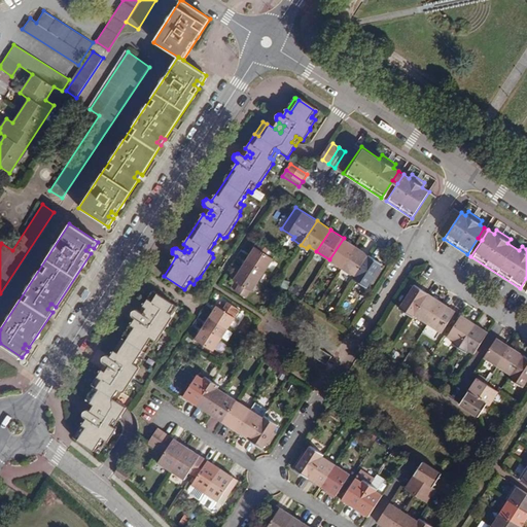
[(218,246),(218,245),(223,238),(219,235),(214,243),(218,246)]
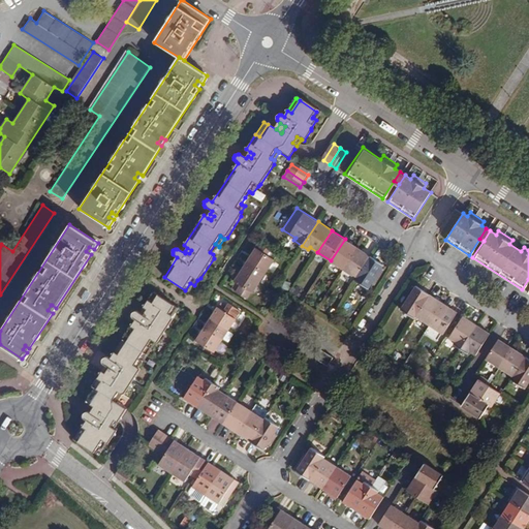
[(262,238),(251,255),(270,267),(277,257),(275,255),(279,249),(262,238)]
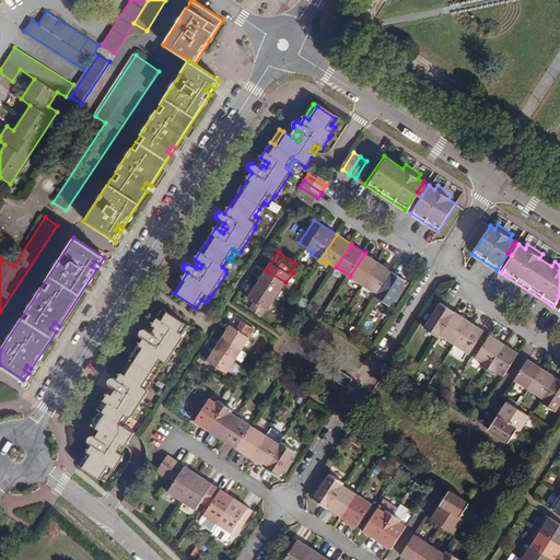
[(350,276),(364,284),(378,261),(365,253),(350,276)]
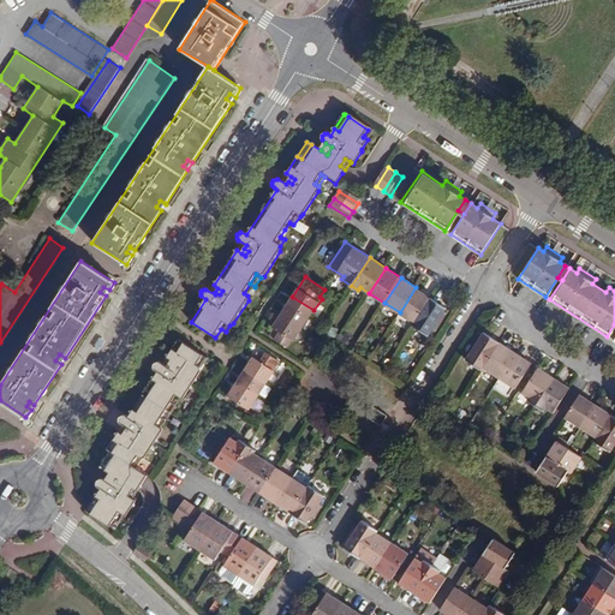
[(249,296),(255,287),(250,284),(244,293),(248,296),(249,296)]
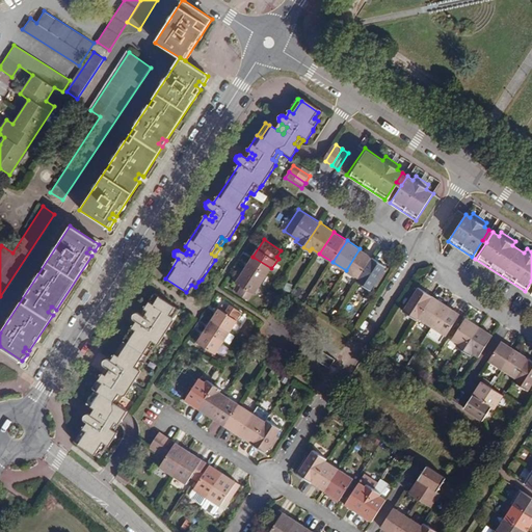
[(346,270),(358,278),(373,257),(360,248),(346,270)]
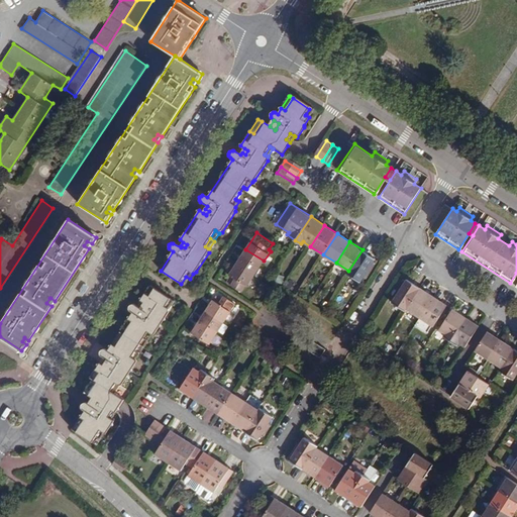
[(257,272),(264,261),(245,249),(238,260),(257,272)]
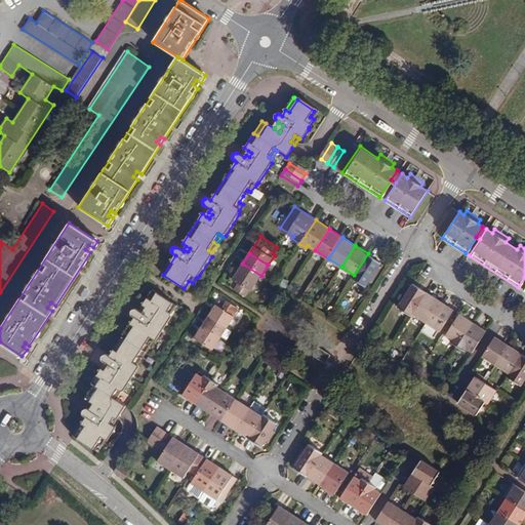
[(381,263),(368,253),(354,275),(353,278),(366,286),(381,263)]
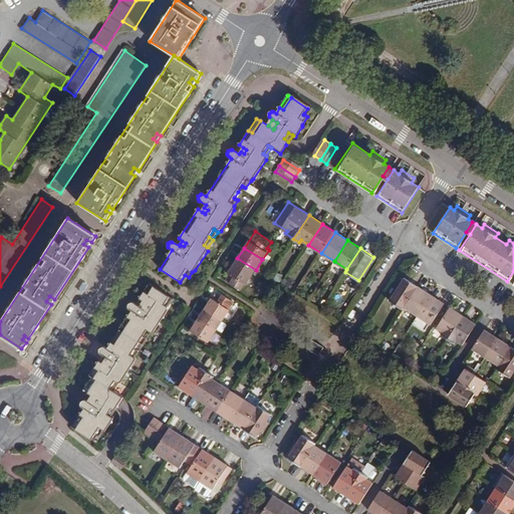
[(248,281),(256,270),(237,258),(230,269),(232,271),(228,277),(242,286),(247,280),(248,281)]
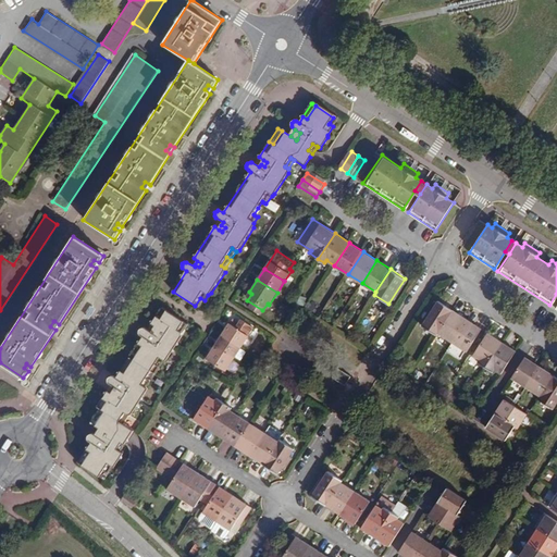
[(199,308),(205,300),(200,298),(195,306),(199,308)]
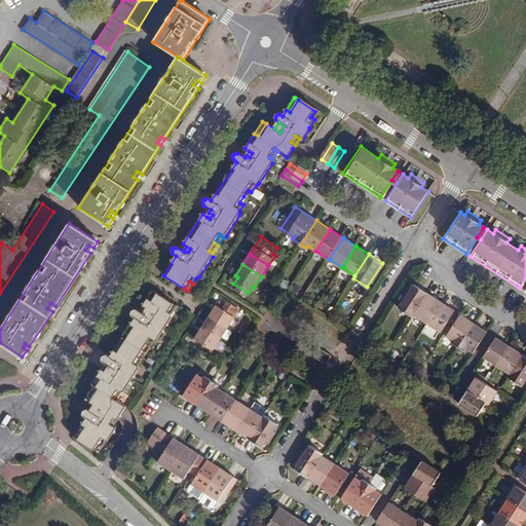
[(412,315),(414,312),(427,292),(412,282),(398,305),(412,315)]
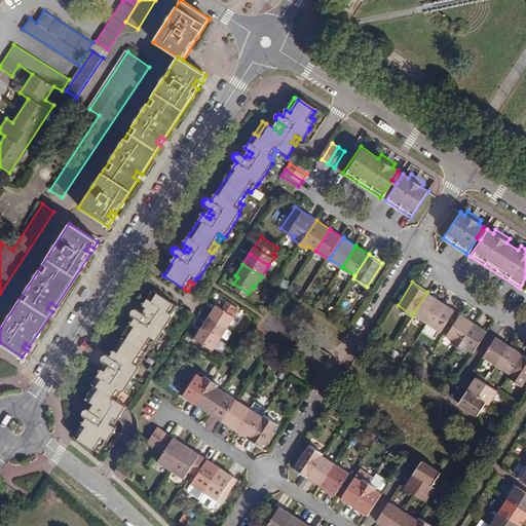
[(146,307),(150,309),(148,313),(144,311),(142,313),(136,310),(134,310),(132,311),(130,314),(132,316),(135,318),(109,358),(106,355),(104,355),(102,358),(102,360),(103,362),(109,365),(107,367),(111,369),(108,373),(104,371),(102,369),(91,384),(95,386),(86,400),(91,403),(96,406),(92,411),(91,412),(91,413),(85,410),(83,410),(81,411),(80,413),(80,416),(85,420),(74,438),(92,450),(97,444),(101,447),(105,441),(108,439),(115,427),(112,425),(116,419),(124,406),(116,401),(112,399),(117,390),(121,392),(124,390),(138,370),(138,366),(142,360),(139,358),(139,357),(143,350),(147,344),(150,346),(155,340),(157,339),(172,316),(173,313),(168,311),(174,304),(153,291),(143,305),(146,307)]
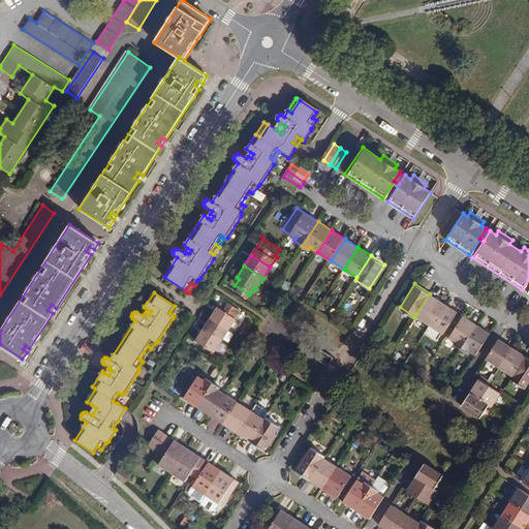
[(416,314),(430,323),(444,303),(430,293),(416,314)]
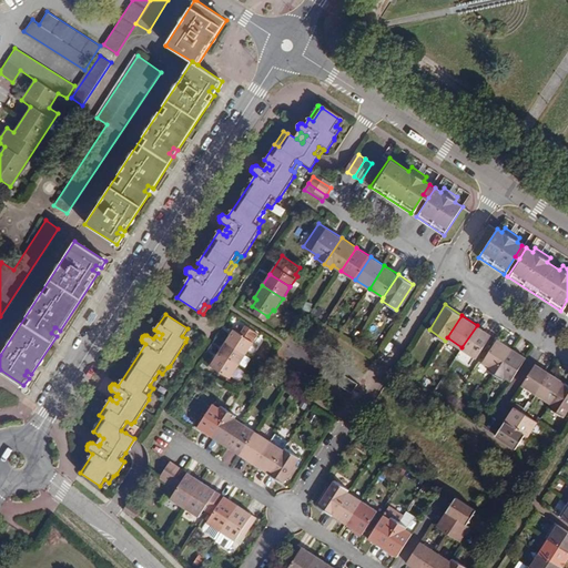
[(477,325),(462,347),(476,356),(490,334),(477,325)]
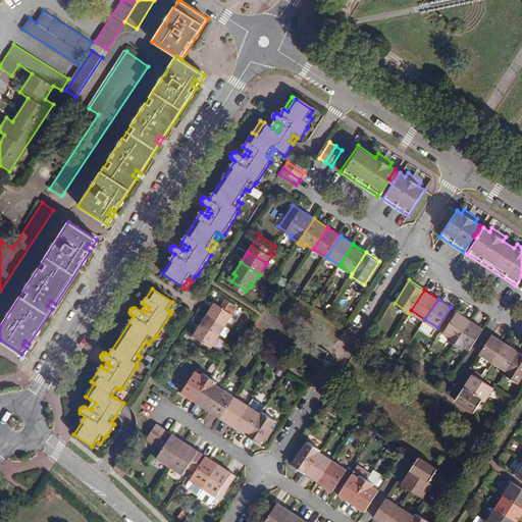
[(209,312),(227,324),(235,313),(216,301),(209,312)]
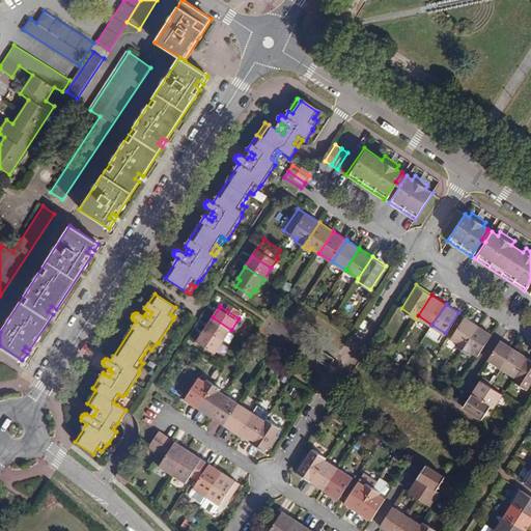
[(170,314),(174,316),(178,309),(175,307),(170,314)]
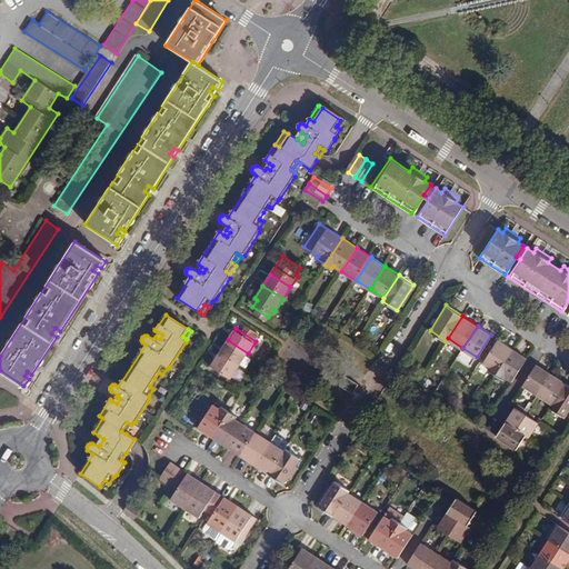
[(485,361),(498,370),(512,347),(499,338),(485,361)]
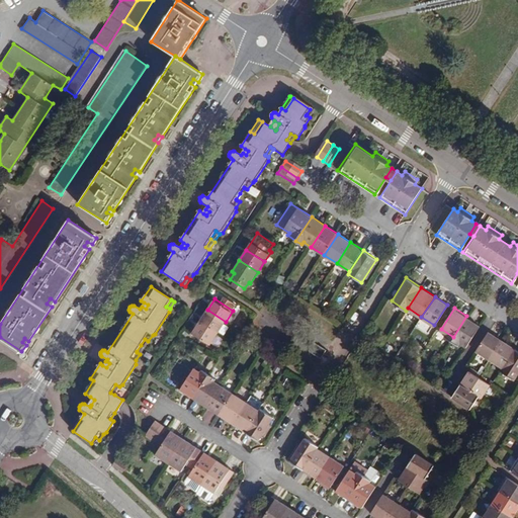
[(226,322),(207,310),(200,320),(220,332),(226,322)]
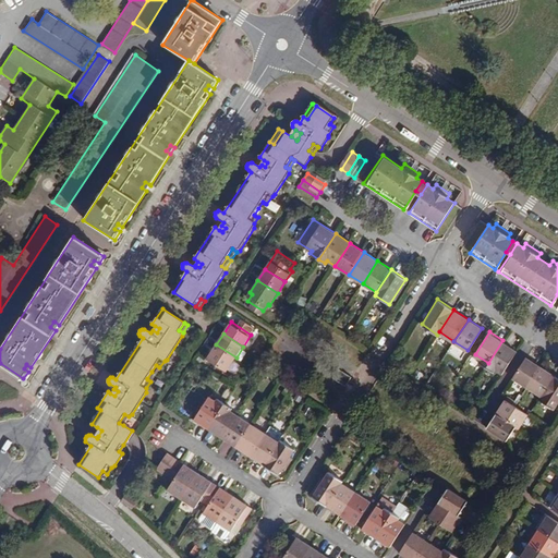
[(502,340),(488,363),(502,373),(518,350),(502,340)]
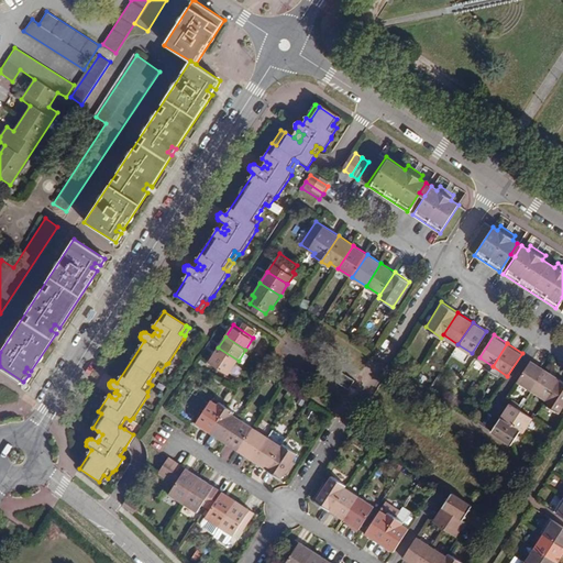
[(239,361),(218,348),(209,361),(230,374),(239,361)]
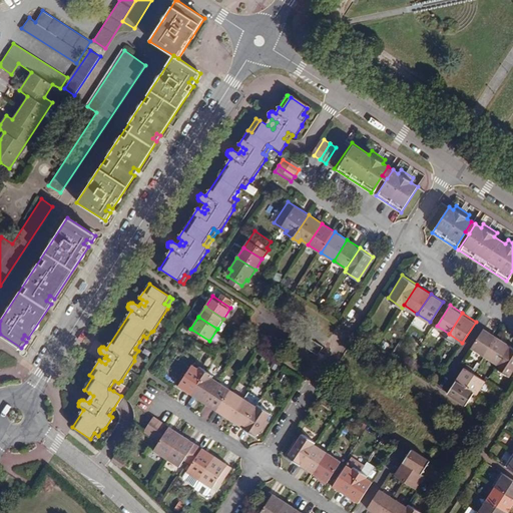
[(487,355),(499,336),(485,327),(472,346),(487,355)]
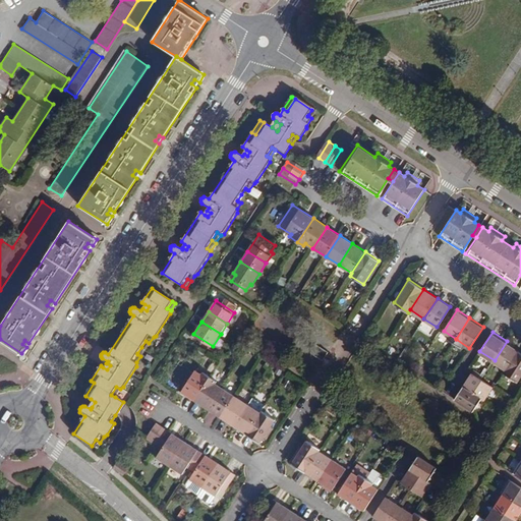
[(495,360),(509,369),(520,351),(520,350),(507,341),(495,360)]
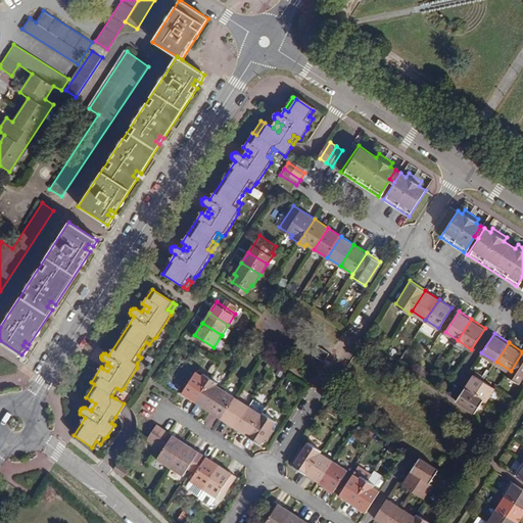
[(329,353),(318,346),(312,354),(323,363),(329,353)]
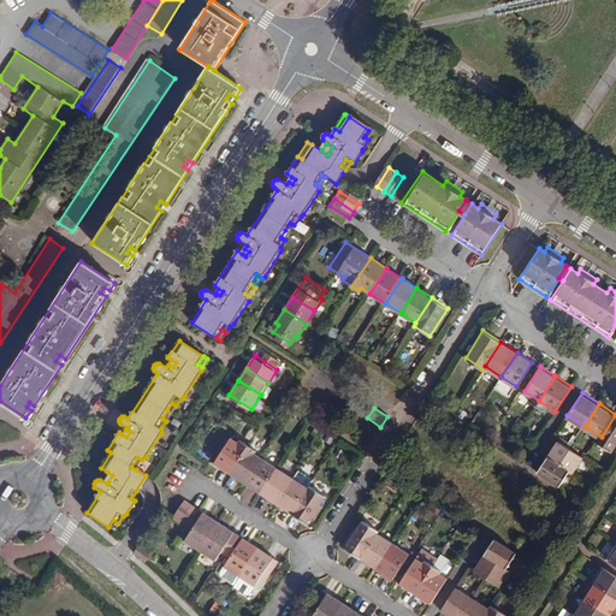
[(615,415),(602,437),(599,442),(615,451),(615,450),(615,415)]
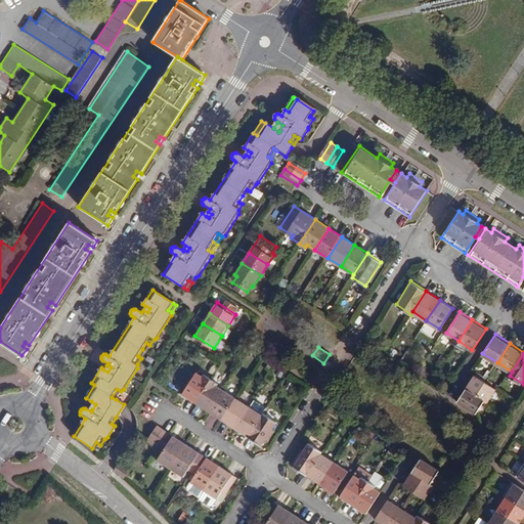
[(198,399),(213,376),(206,372),(205,374),(198,369),(183,390),(198,399)]
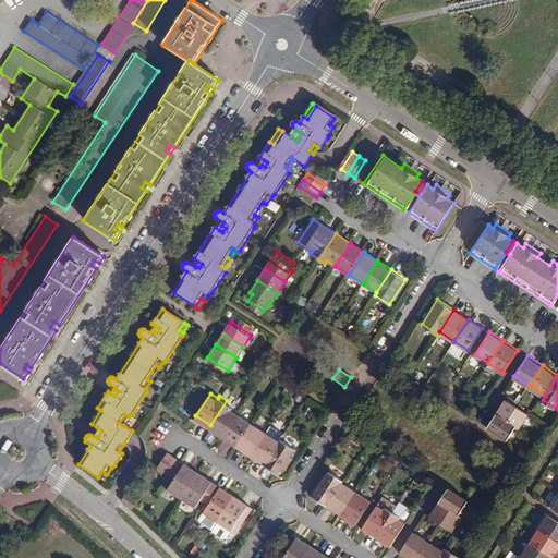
[(210,425),(225,435),(240,412),(233,408),(234,405),(227,400),(210,425)]
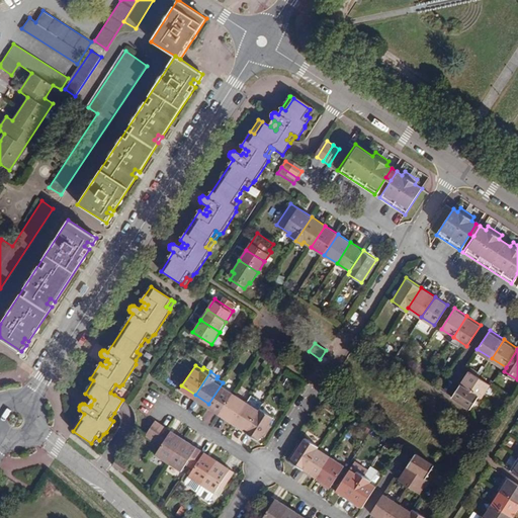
[(459,385),(477,398),(481,399),(488,387),(466,373),(459,385)]
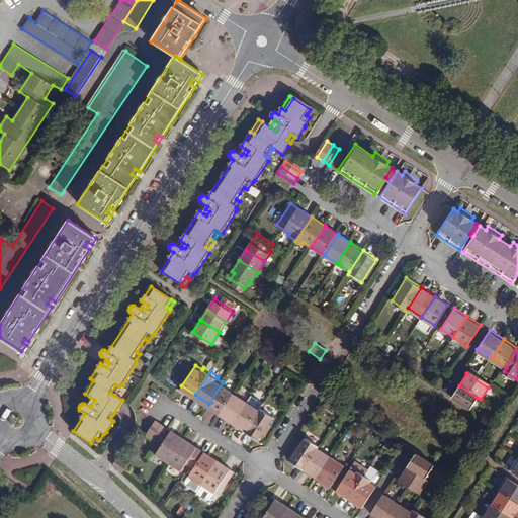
[(93,380),(90,378),(82,391),(85,394),(93,380)]
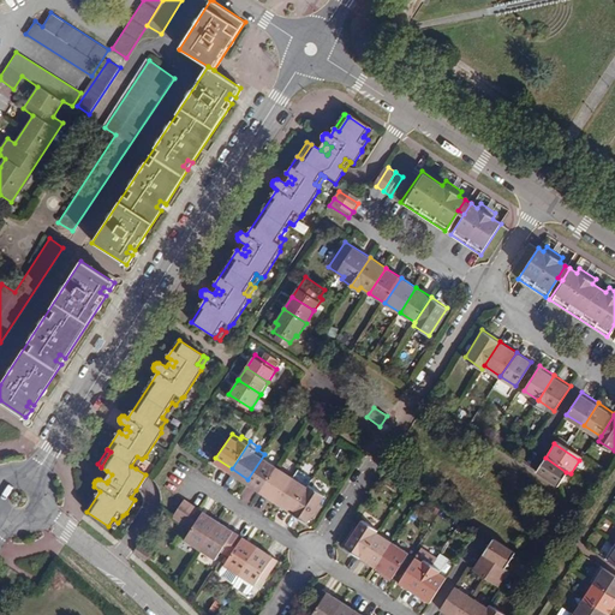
[(280,465),(264,454),(248,479),(263,490),(280,465)]
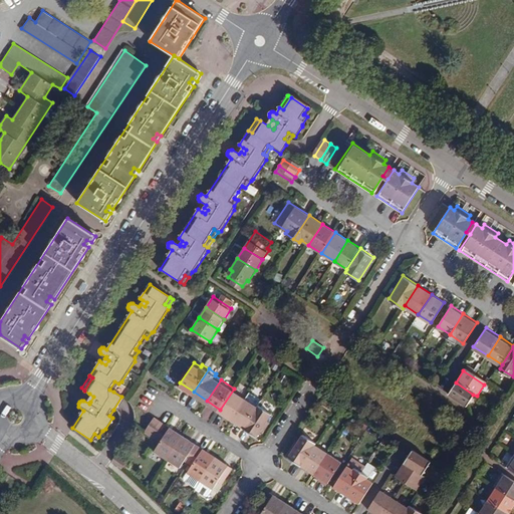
[(113,392),(118,383),(114,381),(109,390),(113,392)]
